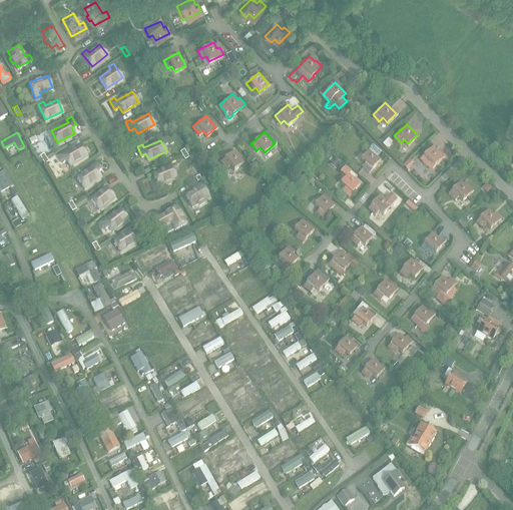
[(69,164),(86,154),(80,143),(64,152),(62,149),(57,152),(62,160),(66,158),(69,164)]
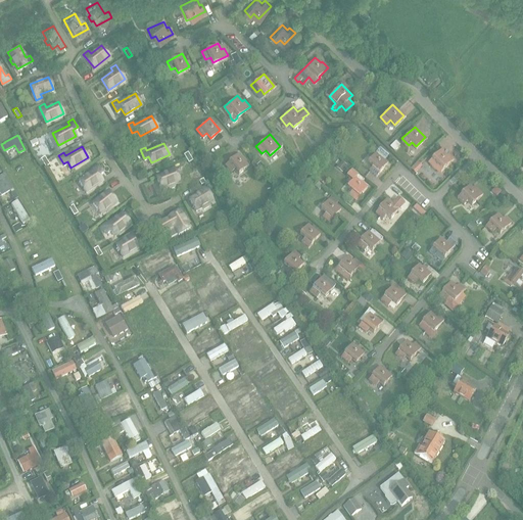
[(369,169),(376,175),(388,160),(384,157),(388,153),(380,146),(368,160),(372,164),(369,169)]
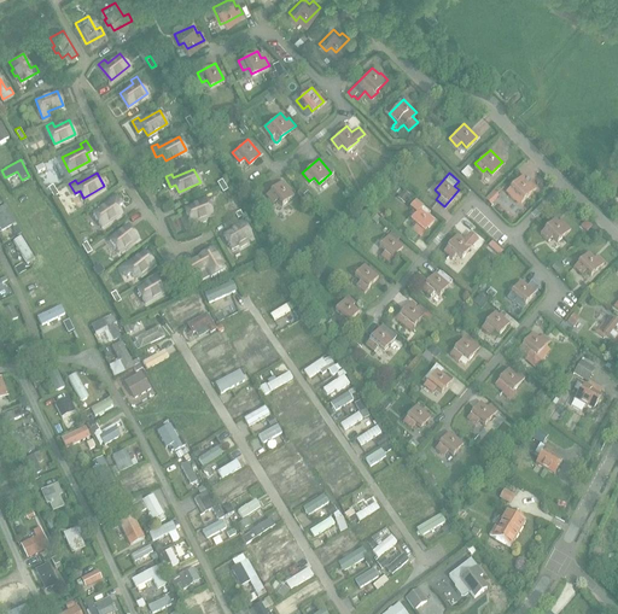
[(520,200),(536,186),(523,173),(506,189),(513,197),(516,196),(520,200)]
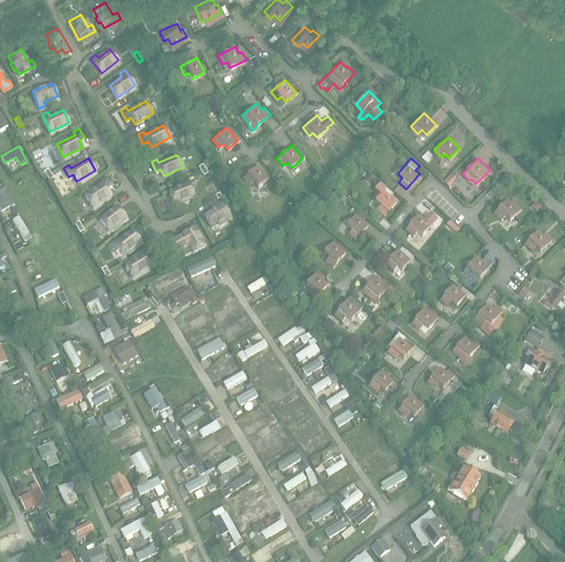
[(198,166),(203,173),(208,171),(202,162),(198,166)]
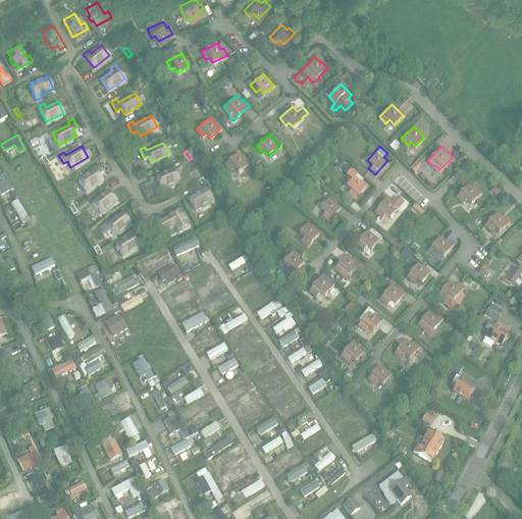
[(235,167),(239,172),(249,164),(239,152),(224,163),(230,170),(235,167)]
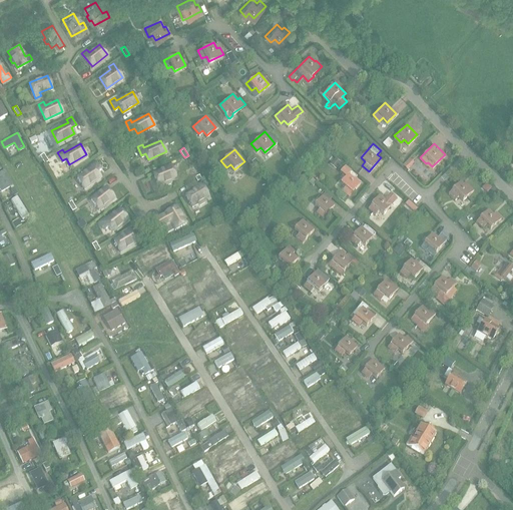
[(39,154),(44,162),(48,159),(43,151),(39,154)]
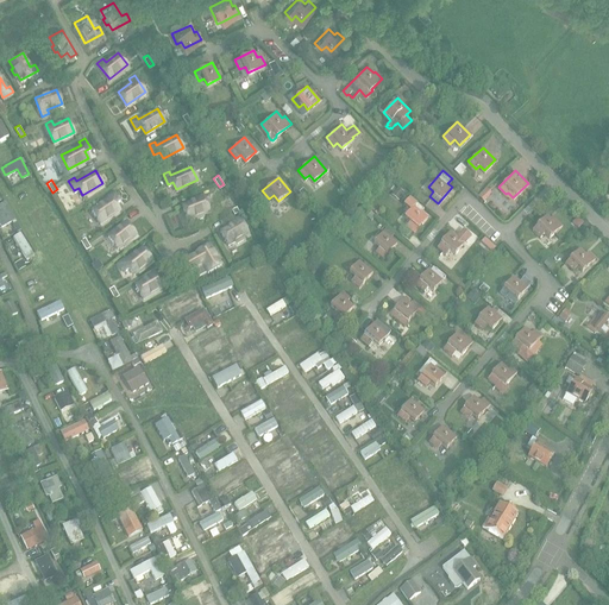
[(359,184),(353,189),(357,194),(363,189),(359,184)]
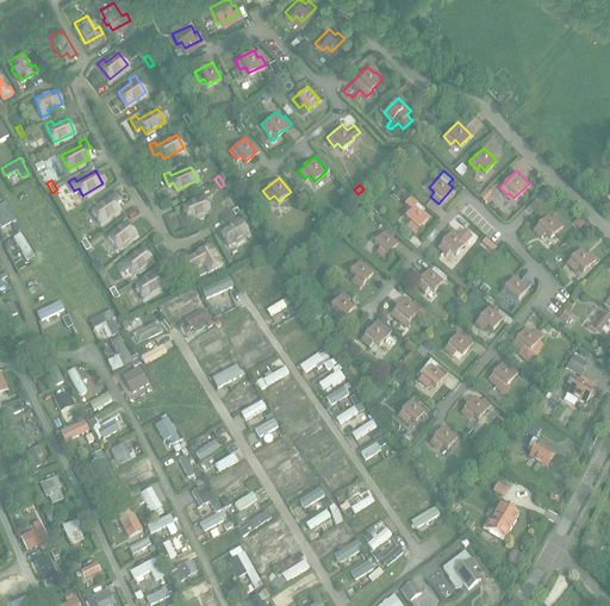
[(479,194),(484,199),(491,192),(486,187),(479,194)]
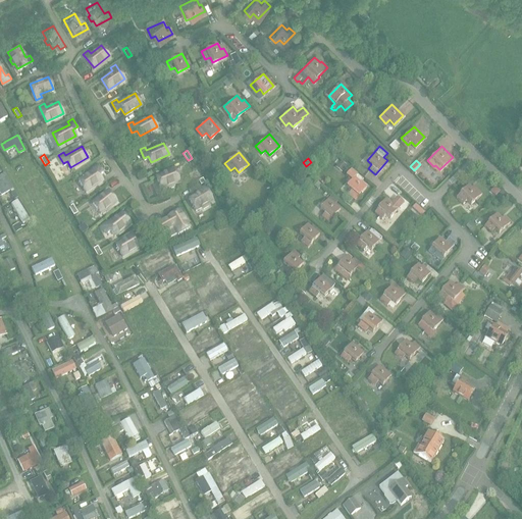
[(79,179),(86,190),(102,178),(98,173),(102,170),(97,162),(92,165),(94,168),(79,179)]
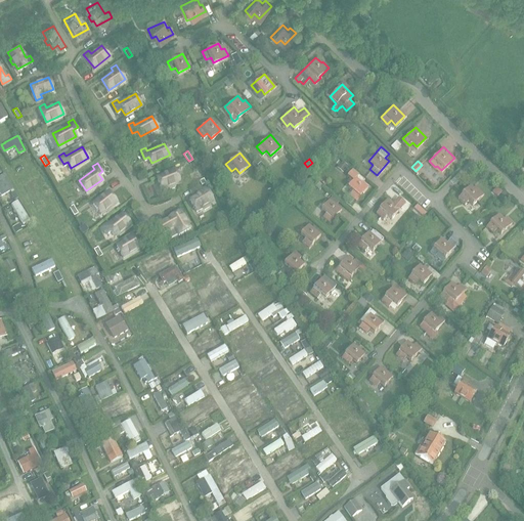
[(168,185),(169,187),(175,184),(174,183),(179,180),(173,165),(168,167),(169,171),(157,175),(161,187),(168,185)]
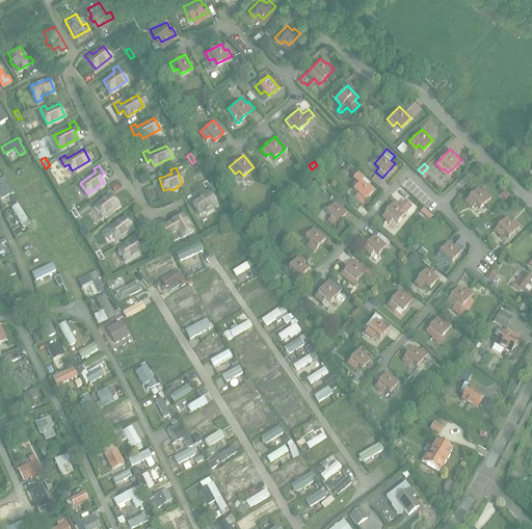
[(357,170),(352,177),(358,182),(353,188),(357,191),(354,195),(362,203),(373,188),(368,184),(370,181),(357,170)]
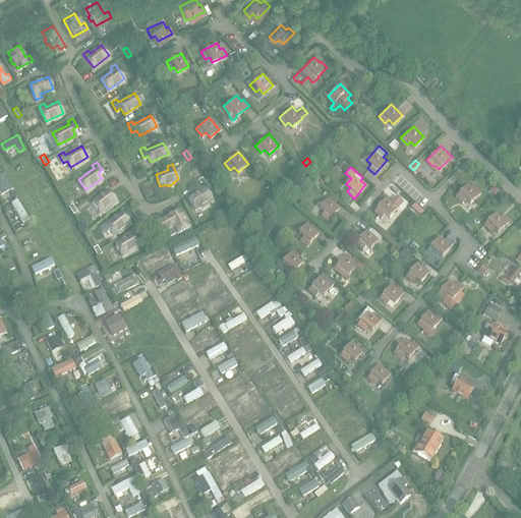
[(0,190),(1,192),(12,186),(4,171),(0,172),(0,190)]
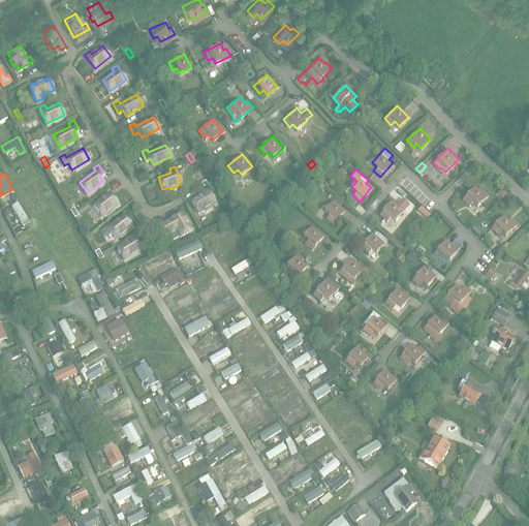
[(480,186),(478,188),(475,185),(462,198),(468,205),(472,202),(477,206),(489,194),(480,186)]
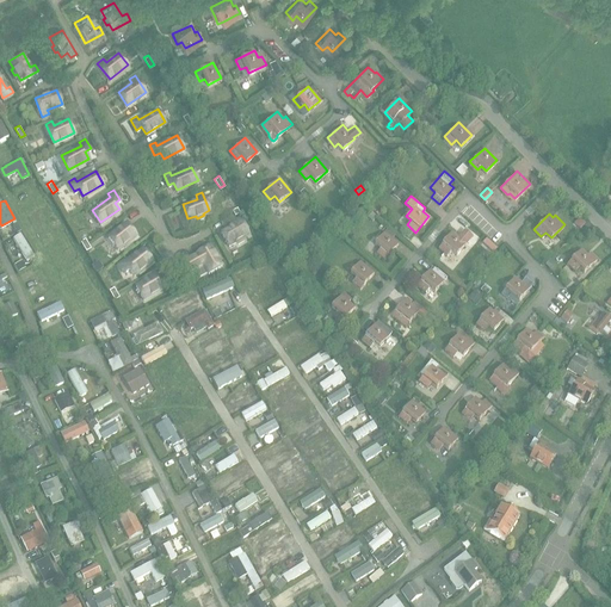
[(236,239),(238,241),(244,237),(242,236),(248,233),(239,215),(232,218),(234,223),(221,230),(228,243),(236,239)]
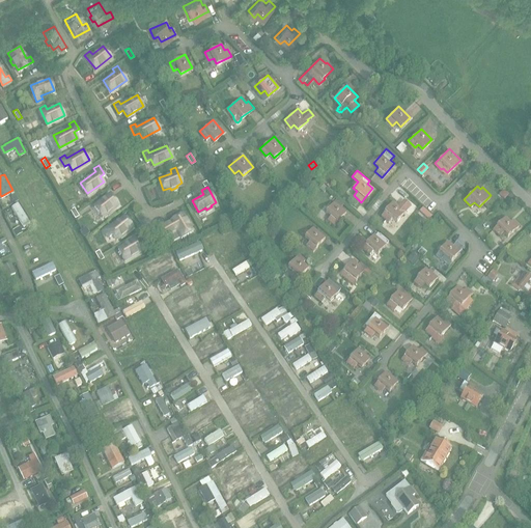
[(93,204),(102,215),(107,212),(108,213),(113,210),(112,207),(118,203),(110,192),(93,204)]
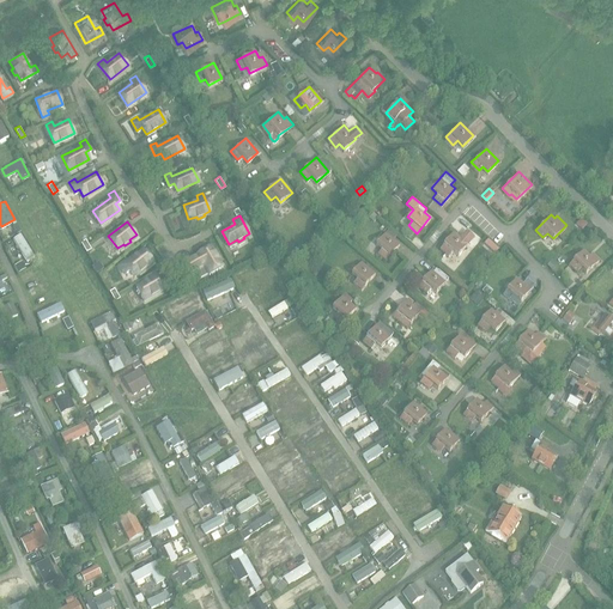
[(377,251),(386,259),(399,243),(386,231),(375,243),(380,247),(377,251)]
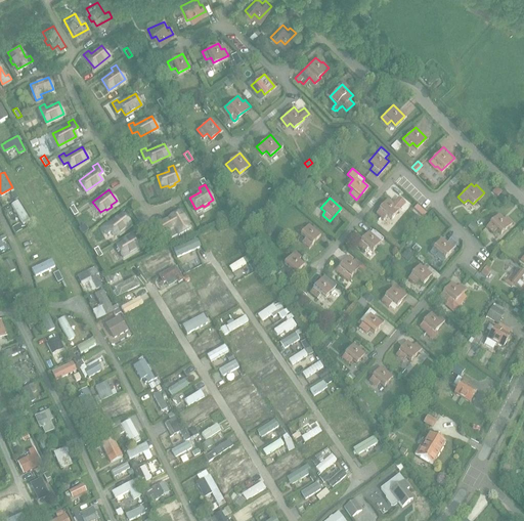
[(387,214),(391,217),(399,208),(387,198),(376,211),(383,217),(387,214)]
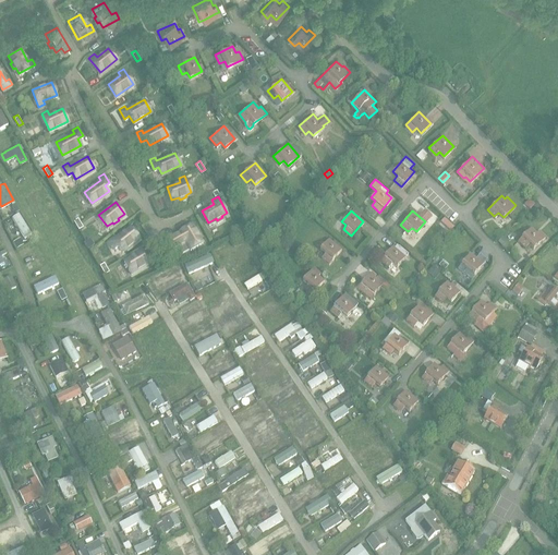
[(73,219),(79,228),(83,226),(77,217),(73,219)]
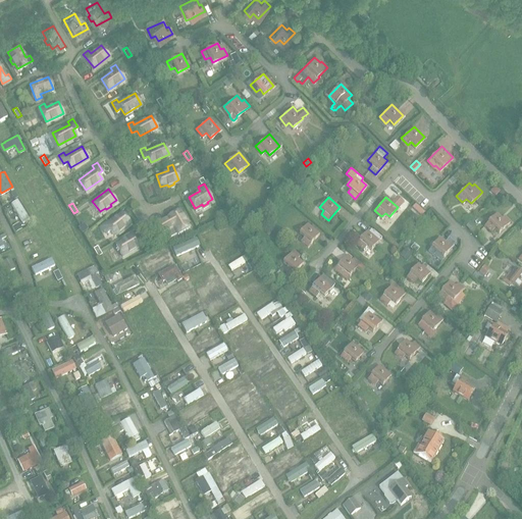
[(184,212),(181,213),(179,208),(167,215),(168,216),(162,219),(160,216),(153,220),(160,232),(166,229),(170,236),(177,231),(177,232),(189,225),(186,219),(187,218),(184,212)]
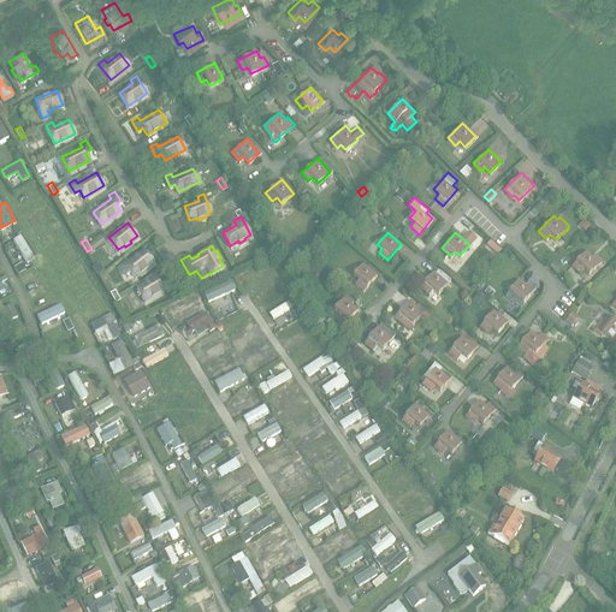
[(130,269),(135,275),(153,261),(143,249),(126,263),(124,260),(118,263),(125,273),(130,269)]
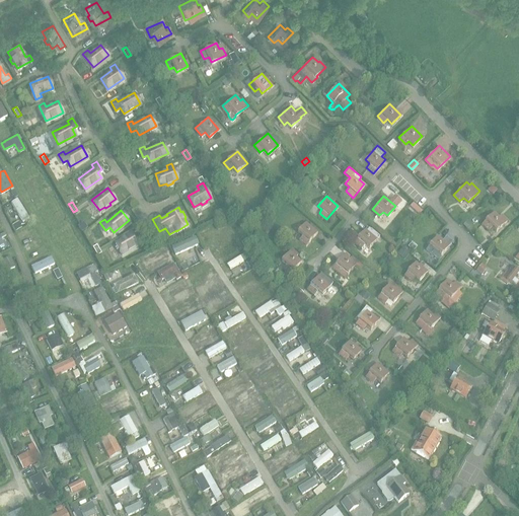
[(492,226),(496,231),(505,222),(494,210),(482,223),(488,229),(492,226)]
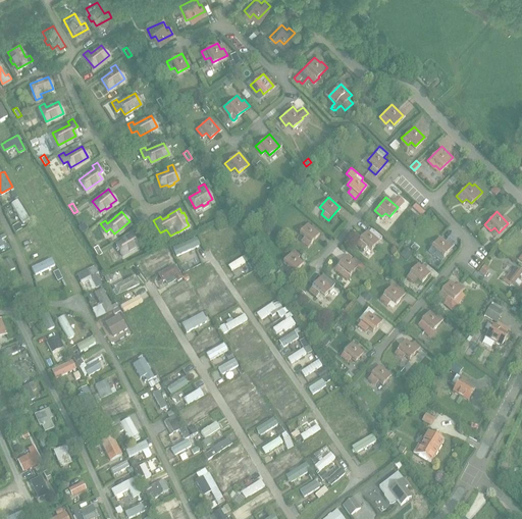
[(300,239),(307,245),(319,231),(307,221),(299,231),(303,235),(300,239)]
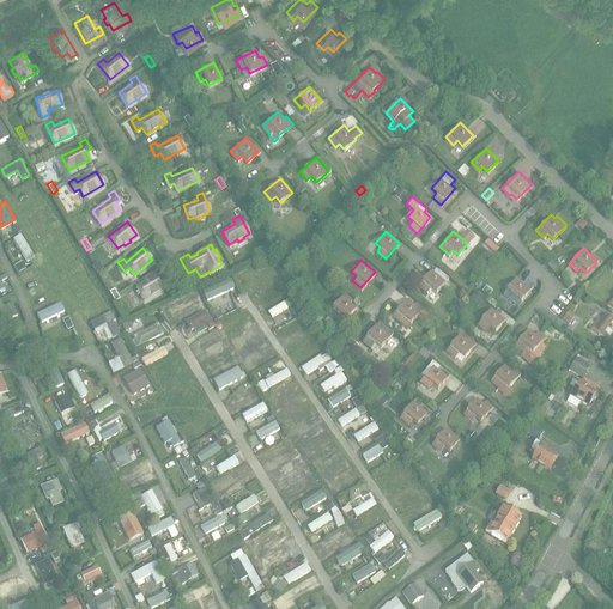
[(438,268),(436,272),(431,268),(418,284),(426,291),(430,287),(436,291),(448,276),(438,268)]
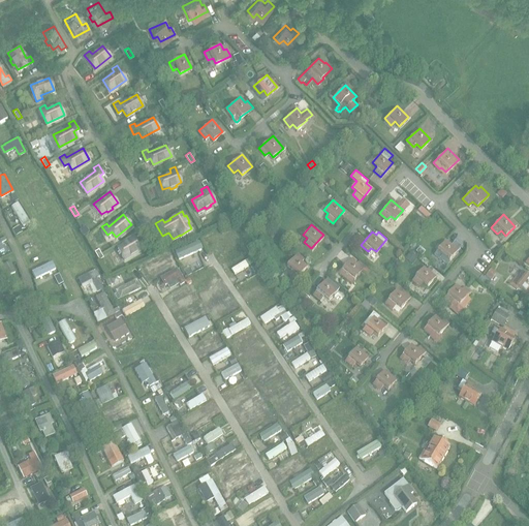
[(117,246),(124,257),(141,248),(137,242),(142,240),(137,235),(117,246)]
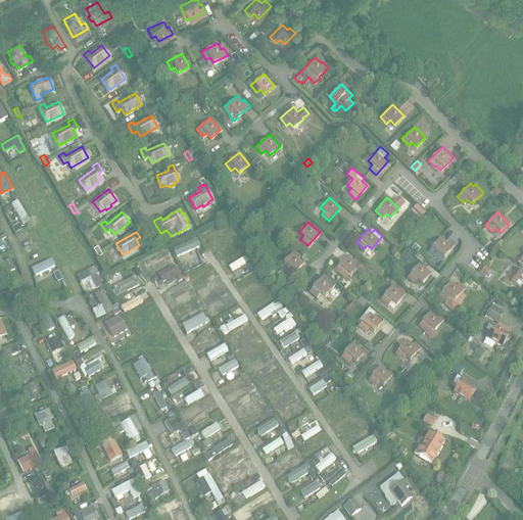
[(449,236),(446,240),(440,236),(429,249),(436,255),(439,251),(444,255),(457,241),(449,236)]
